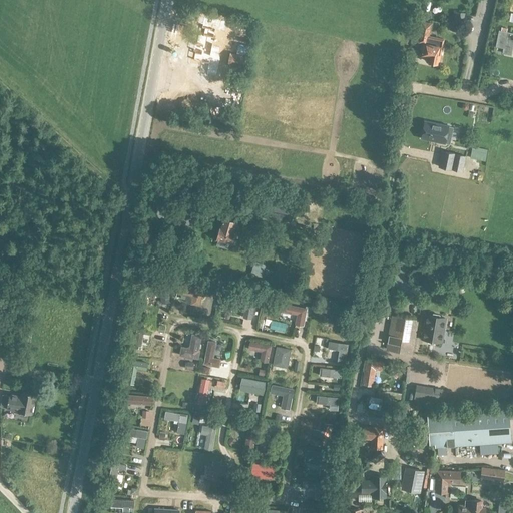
[(455,18),(463,20),(465,13),(456,11),(455,18)]
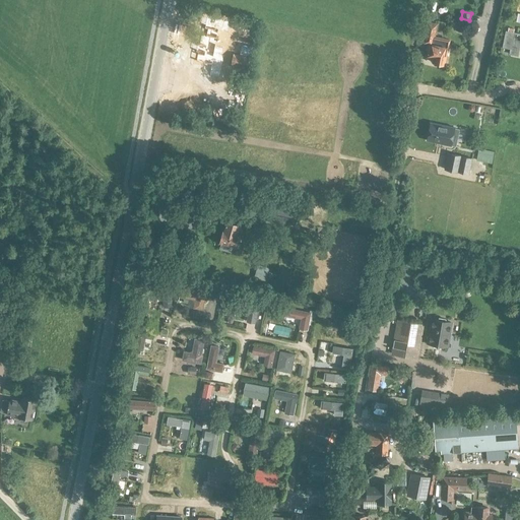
[(425,37),(424,43),(431,45),(429,55),(436,57),(434,62),(443,64),(445,56),(447,56),(449,48),(450,40),(436,37),(435,39),(433,39),(436,23),(428,21),(425,37)]
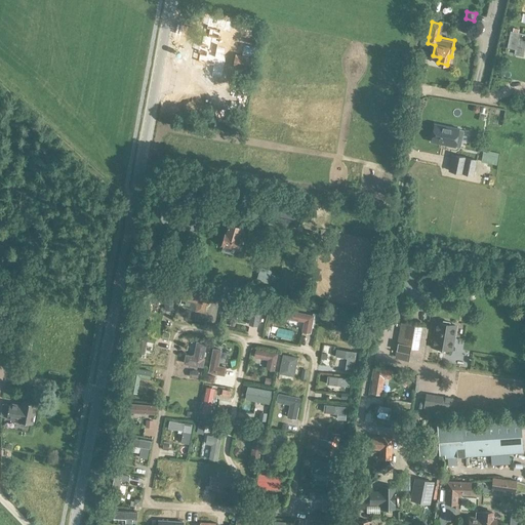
[(201,44),(199,53),(198,53),(196,62),(198,62),(196,71),(211,74),(209,86),(213,87),(213,88),(215,89),(215,87),(220,88),(225,65),(223,65),(227,42),(229,42),(232,32),(207,27),(205,38),(208,38),(206,45),(201,44)]
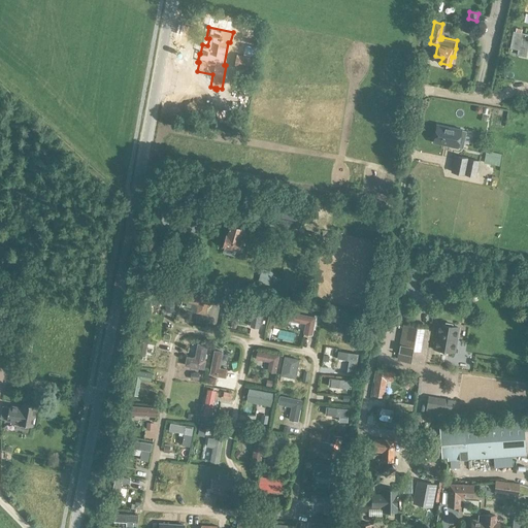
[(514,32),(510,47),(519,48),(518,55),(526,56),(527,44),(527,34),(521,33),(516,32),(514,32)]
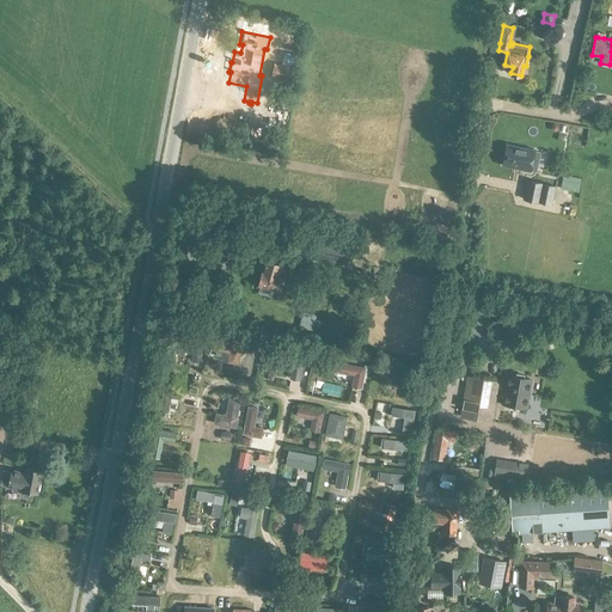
[(507,145),(502,165),(527,170),(536,172),(540,152),(532,150),(507,145)]
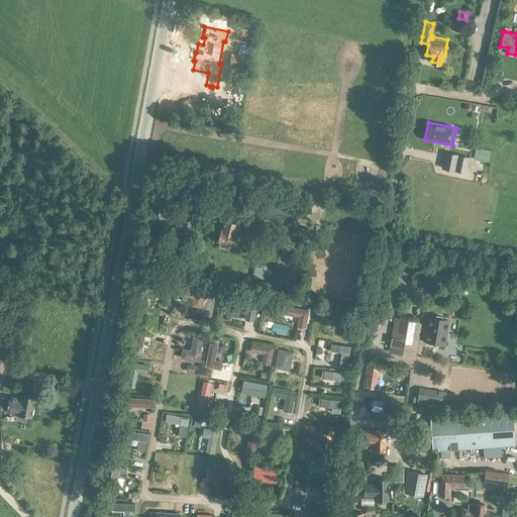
[(476,147),(474,160),(489,163),(492,150),(476,147)]
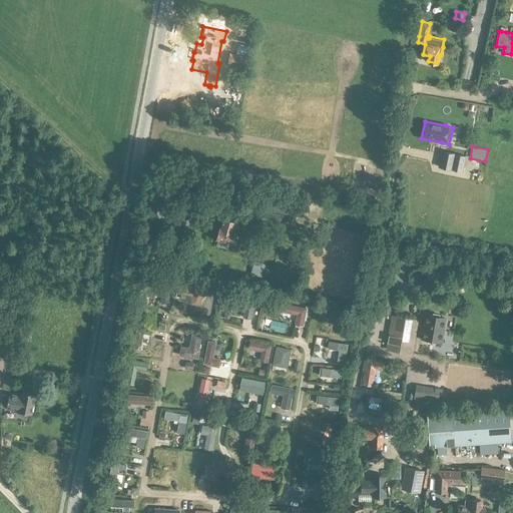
[(442,156),(439,166),(452,169),(455,153),(443,151),(442,156)]
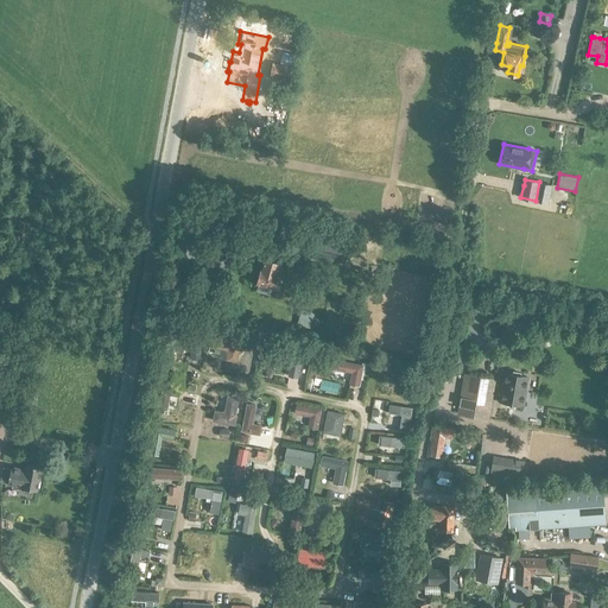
[(539,182),(536,201),(548,203),(551,184),(539,182)]
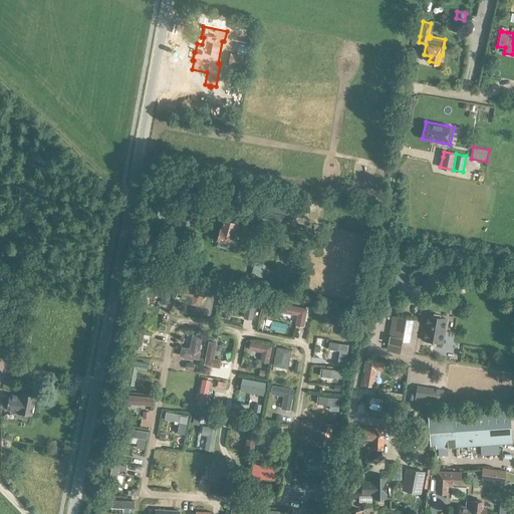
[(265,217),(292,223),(296,203),(270,197),(265,217)]
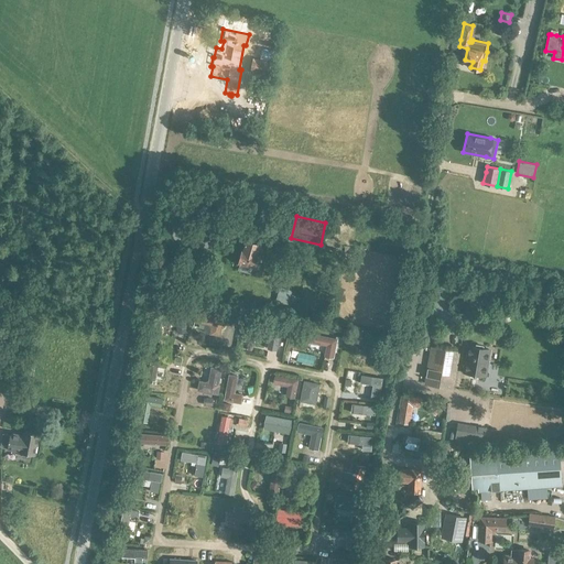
[(243,241),(237,263),(239,264),(238,270),(246,272),(248,267),(255,269),(259,255),(262,245),(252,241),(253,239),(245,236),(243,241)]
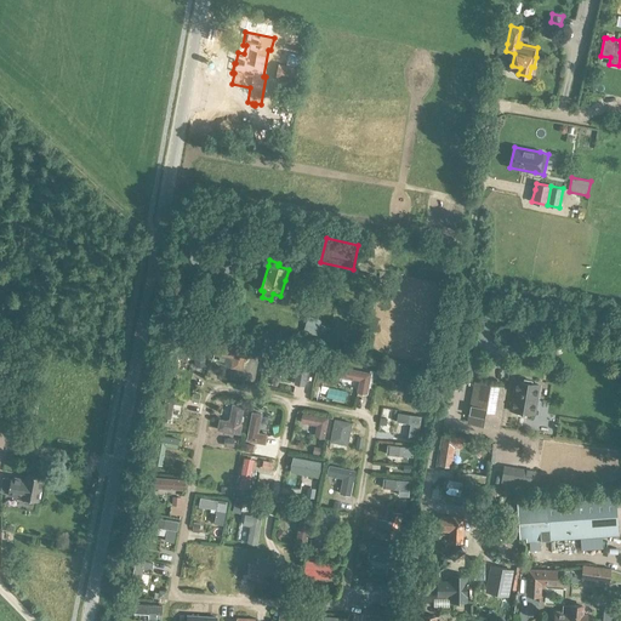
[(322,320),(308,315),(303,330),(317,335),(322,320)]
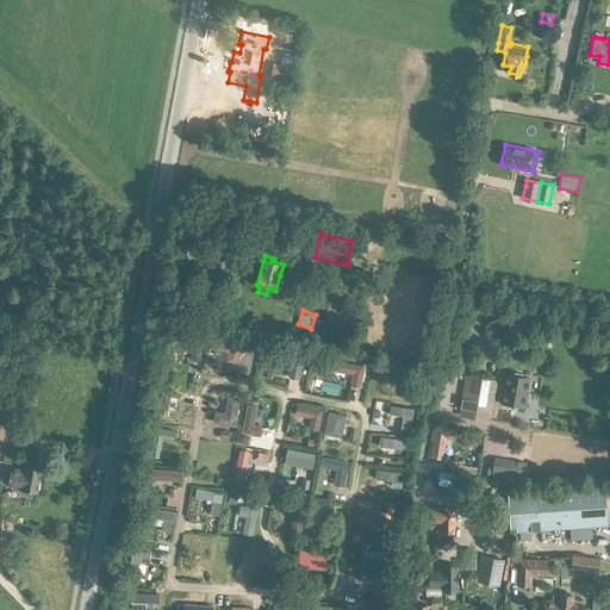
[(176,342),(175,342),(176,352),(178,352),(192,349),(193,360),(201,359),(199,338),(176,342)]
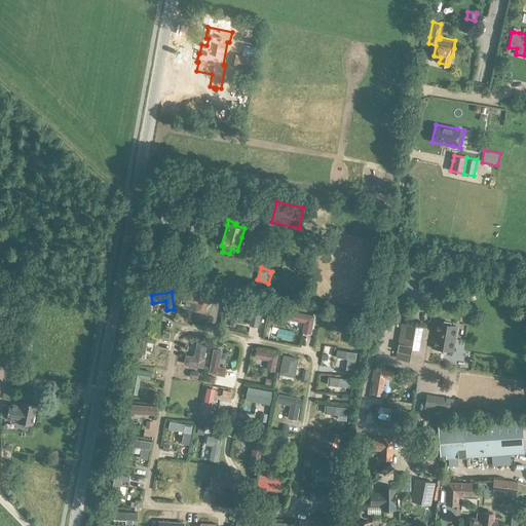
[(185,294),(184,300),(198,303),(197,311),(204,312),(205,304),(208,297),(208,295),(199,293),(199,295),(186,292),(185,294)]
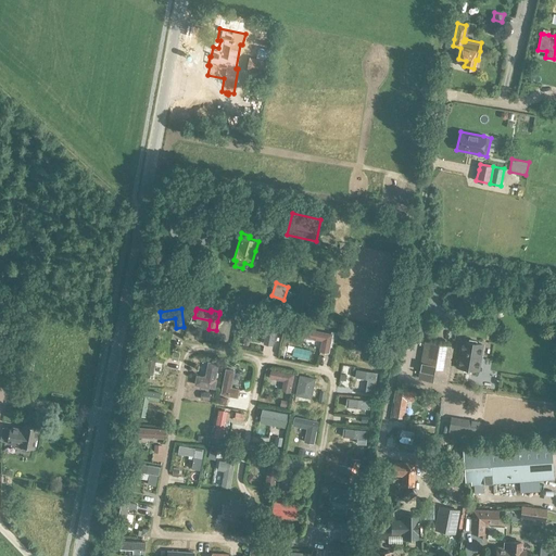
[(254,320),(253,327),(266,329),(267,330),(264,343),(273,344),(277,323),(255,318),(254,320)]
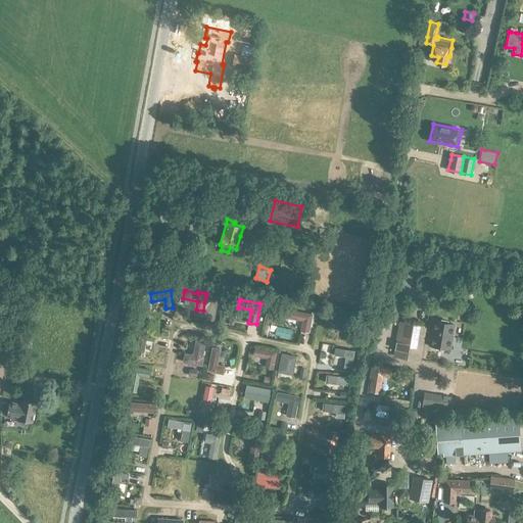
[(277,318),(283,314),(278,306),(272,311),(277,318)]
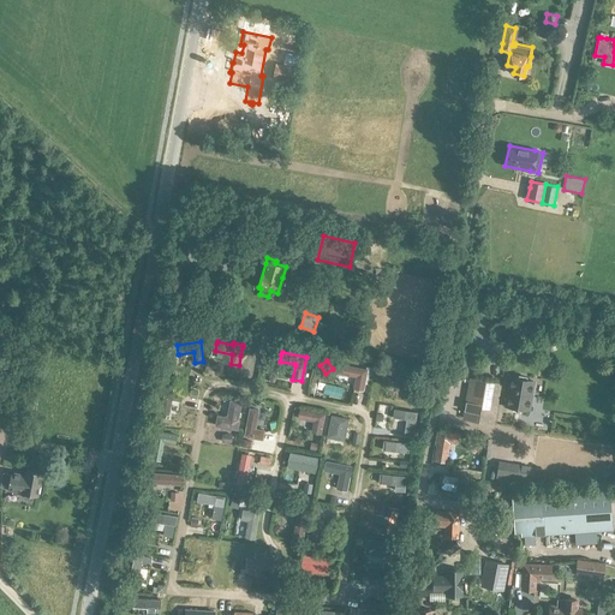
[(340,364),(339,374),(357,377),(354,388),(363,390),(364,383),(368,370),(365,370),(340,364)]
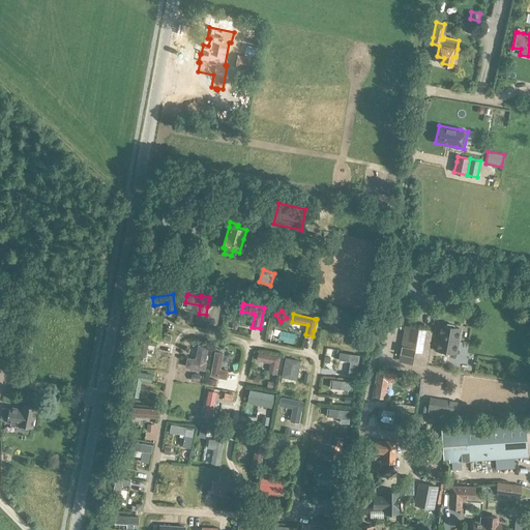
[(440,324),(436,350),(457,354),(460,332),(460,327),(453,326),(453,325),(446,324),(446,325),(440,324)]
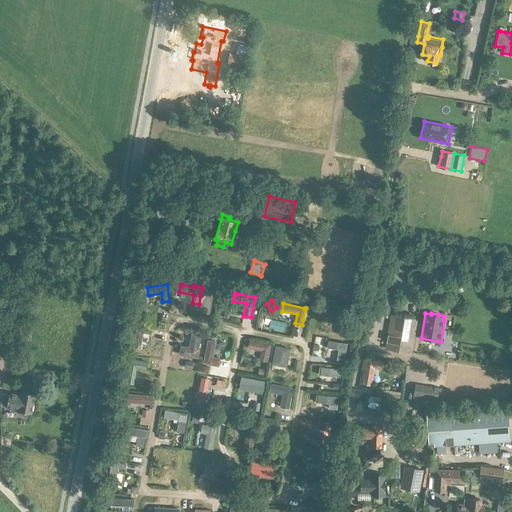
[(385,349),(411,352),(416,319),(390,315),(385,349)]
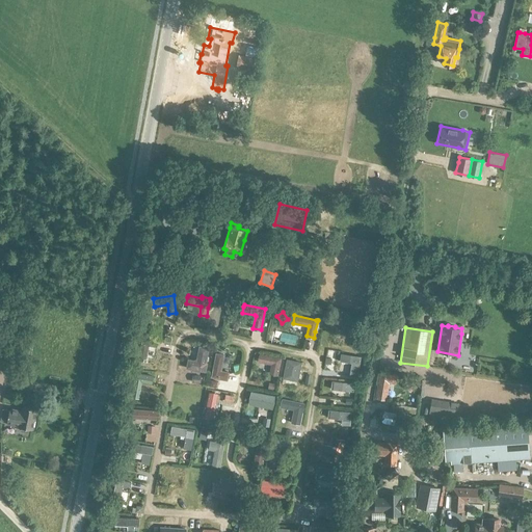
[(143,337),(139,357),(145,358),(149,345),(157,346),(158,341),(158,339),(143,337)]
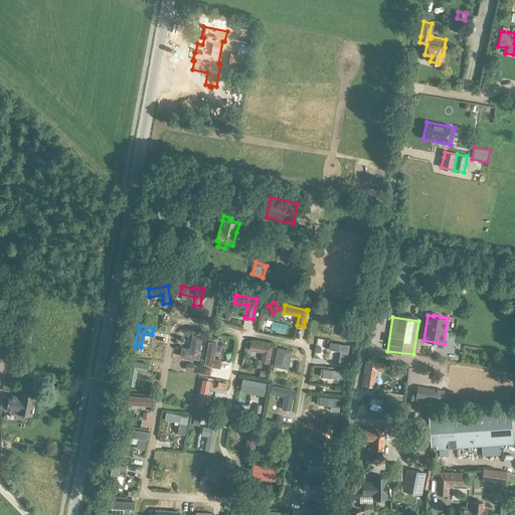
[(182,348),(181,356),(189,357),(193,358),(197,359),(198,359),(199,350),(201,337),(193,335),(190,350),(182,348)]
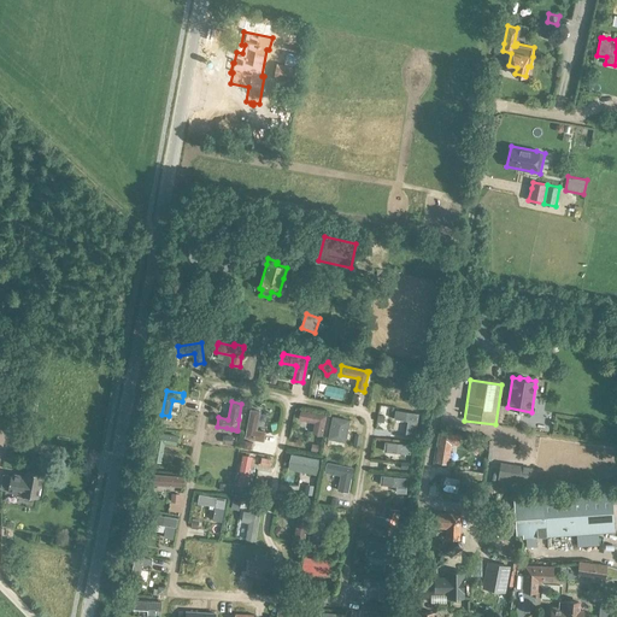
[(251,410),(246,438),(263,440),(265,432),(257,430),(260,412),(251,410)]
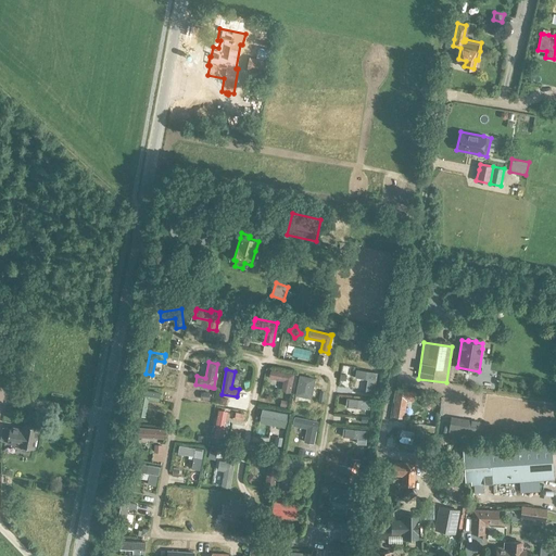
[(272,369),(269,377),(283,379),(281,389),(289,390),(292,374),(272,369)]
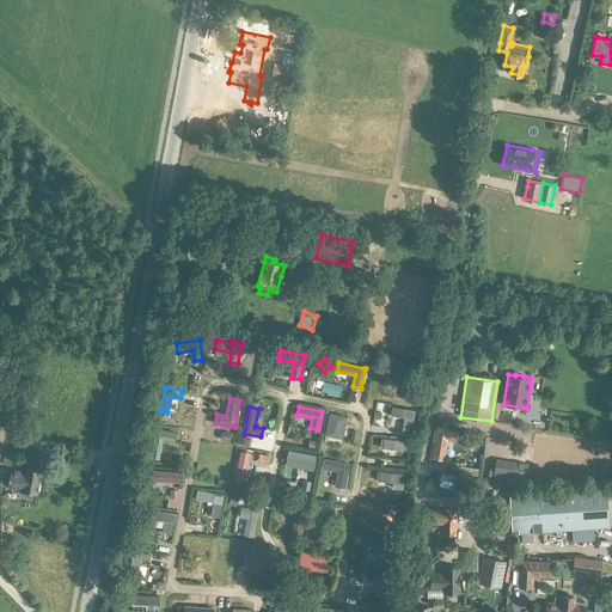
[(415,410),(392,407),(391,416),(404,418),(403,432),(412,433),(415,410)]
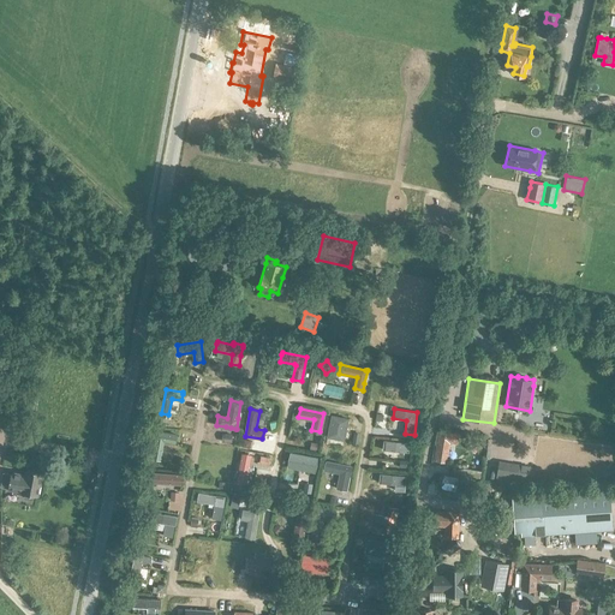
[(332,415),(327,435),(344,439),(347,418),(332,415)]
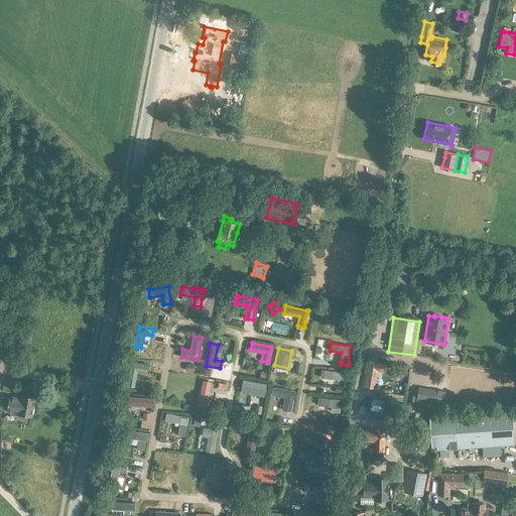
[(132,362),(128,384),(134,385),(137,370),(147,372),(148,365),(132,362)]
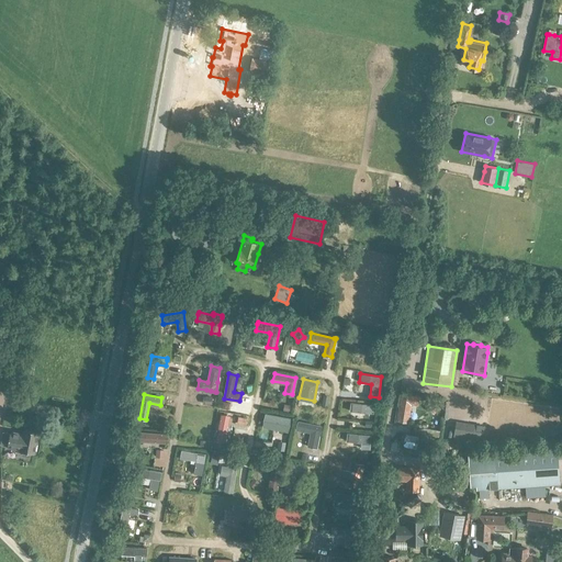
[(401,396),(397,420),(408,423),(411,405),(417,405),(418,397),(401,395),(401,396)]
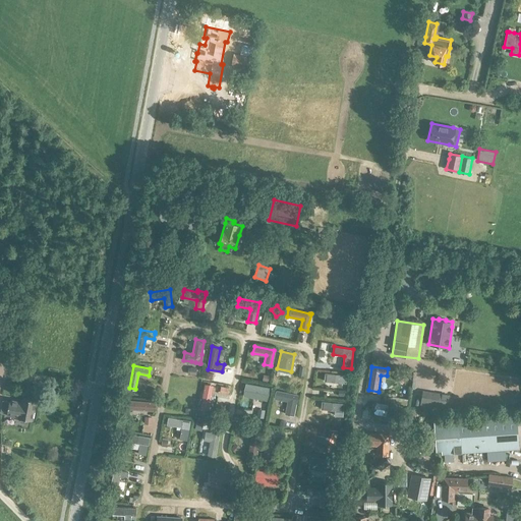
[(397,378),(403,385),(403,384),(408,379),(408,380),(409,379),(403,371),(397,378)]
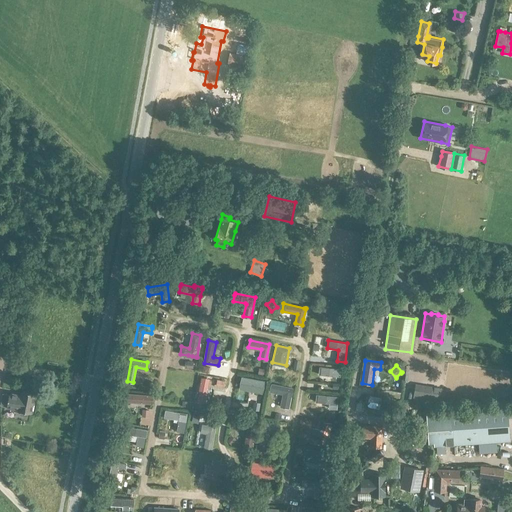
[(319,367),(319,375),(332,376),(332,378),(336,378),(336,376),(340,377),(341,369),(319,367)]
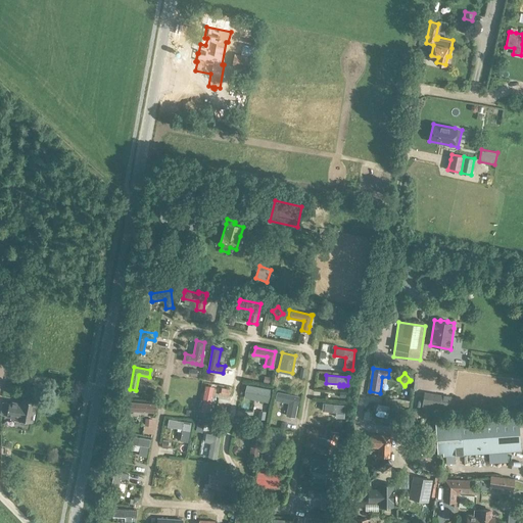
[(188,383),(185,407),(194,408),(197,384),(188,383)]
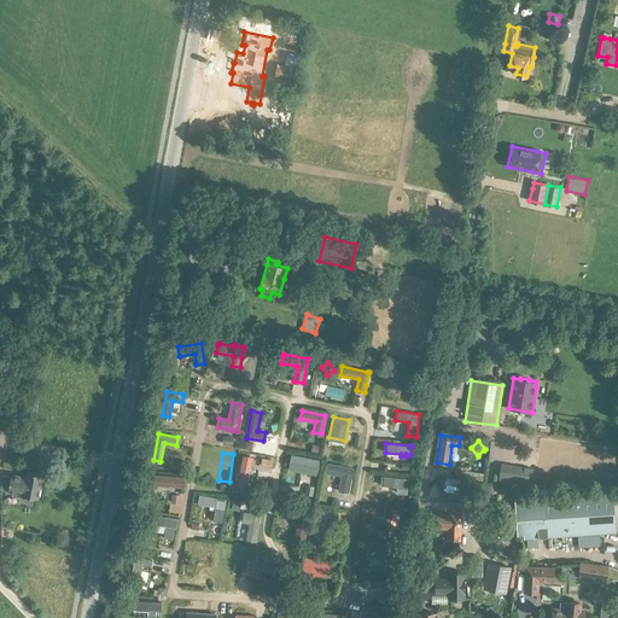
[(254,456),(243,455),(238,487),(249,488),(254,456)]
